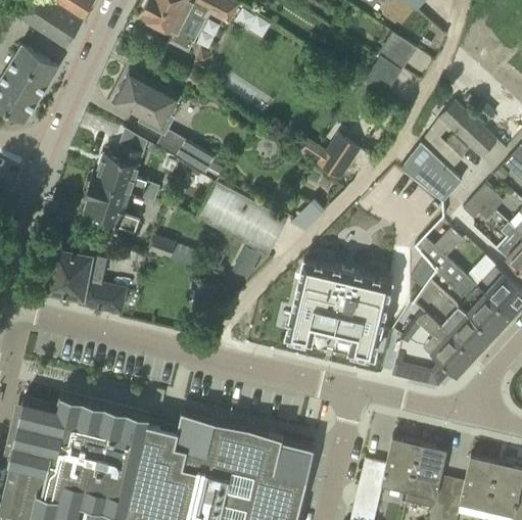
[(83,18),(84,18),(55,0),(24,0),(14,15),(66,48),(84,19),(83,18)]
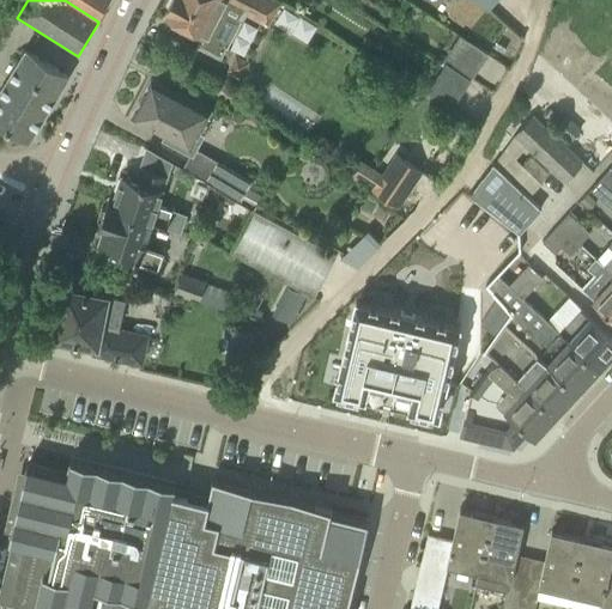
[(110,0),(68,0),(100,19),(110,0)]
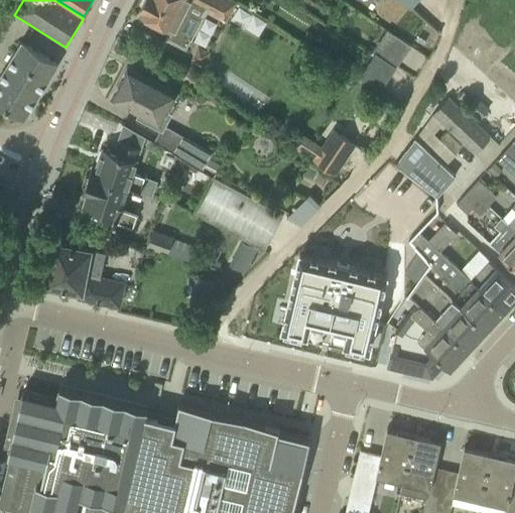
[(146,0),(139,15),(148,19),(142,30),(160,39),(166,28),(173,31),(172,32),(168,40),(182,47),(185,49),(190,40),(192,41),(192,40),(192,39),(203,20),(204,20),(204,19),(203,18),(202,18),(205,12),(222,20),(227,23),(237,4),(231,2),(227,0),(146,0)]
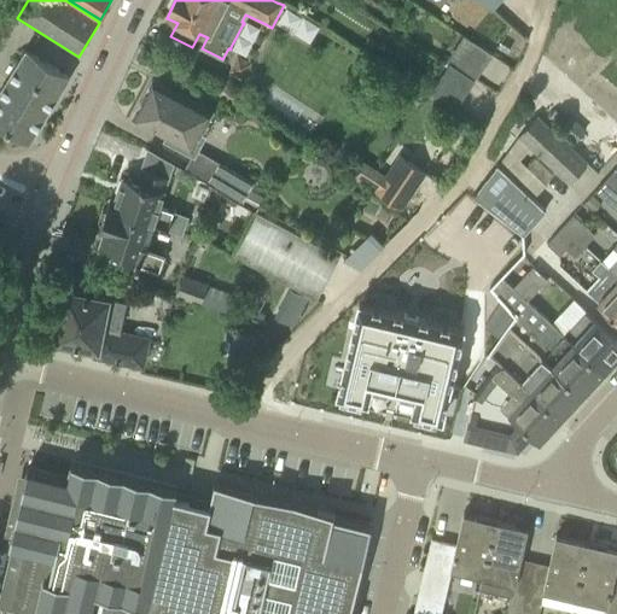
[(504,0),(479,0),(493,12),(504,0)]
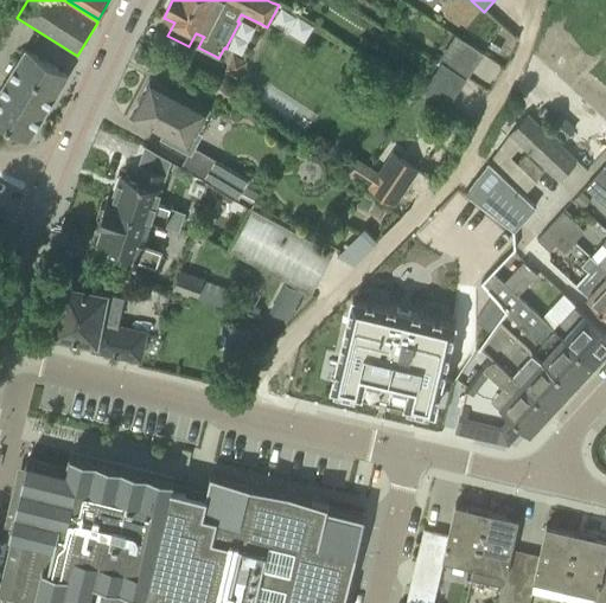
[(480,53),(457,38),(451,46),(476,63),(480,53)]
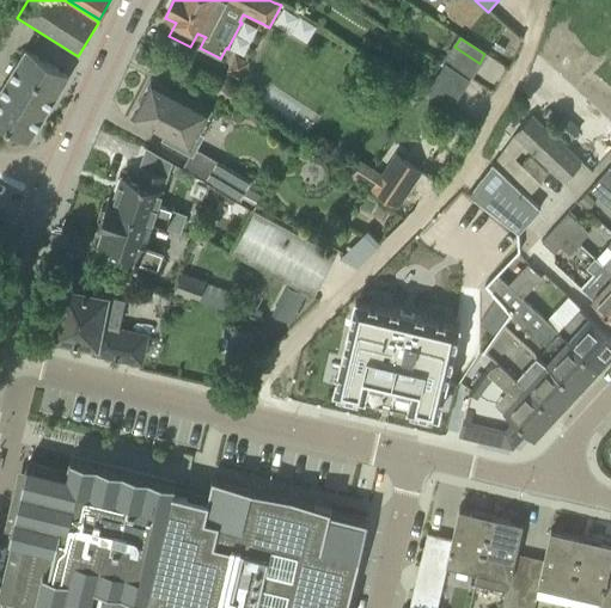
[(0,126),(30,145),(69,80),(26,53),(5,88),(12,93),(0,111),(0,126)]
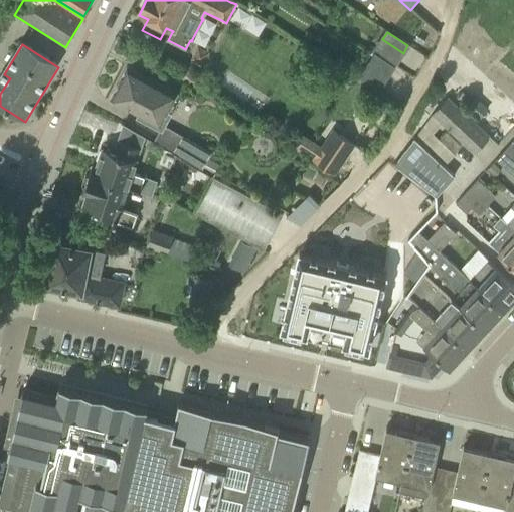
[(368,67),(359,79),(379,94),(388,81),(368,67)]
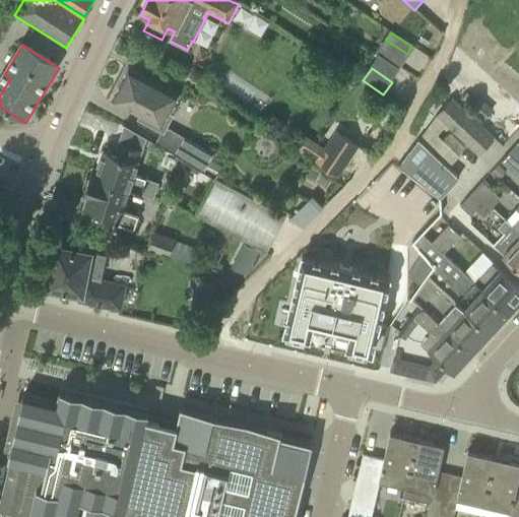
[(157,86),(147,81),(130,72),(114,101),(161,126),(177,97),(157,86)]
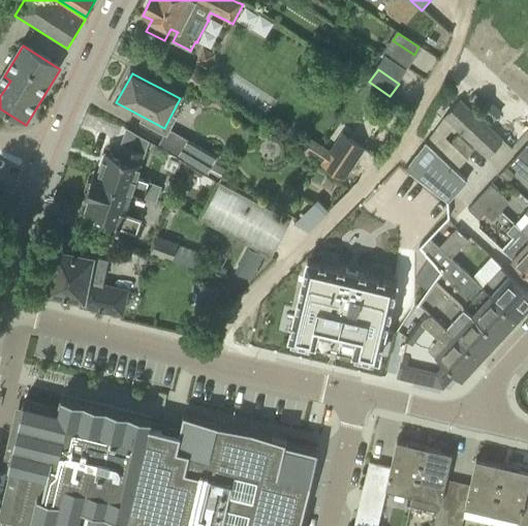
[(190,73),(185,83),(207,95),(212,85),(190,73)]
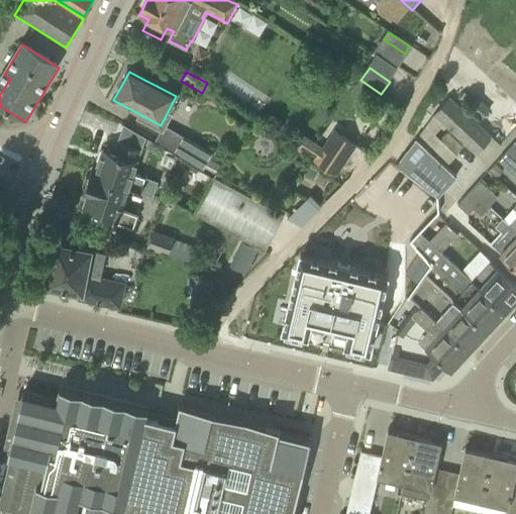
[(434,118),(477,157),(493,139),(450,100),(434,118)]
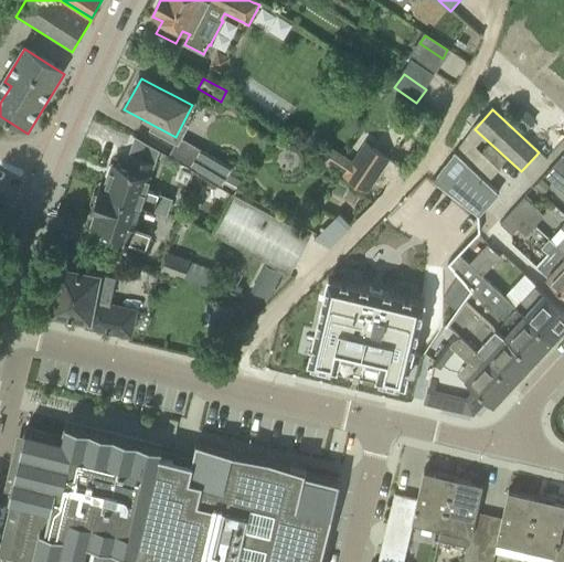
[(491,146),(482,156),(499,172),(508,162),(491,146)]
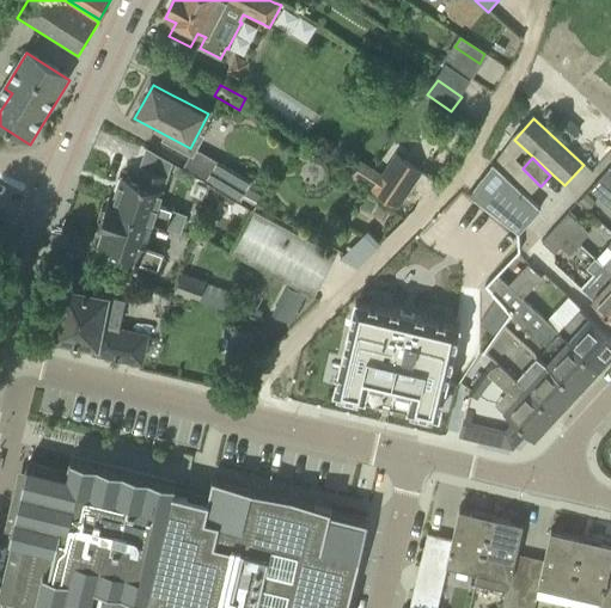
[(398,209),(422,174),(398,159),(384,179),(361,164),(352,178),(398,209)]
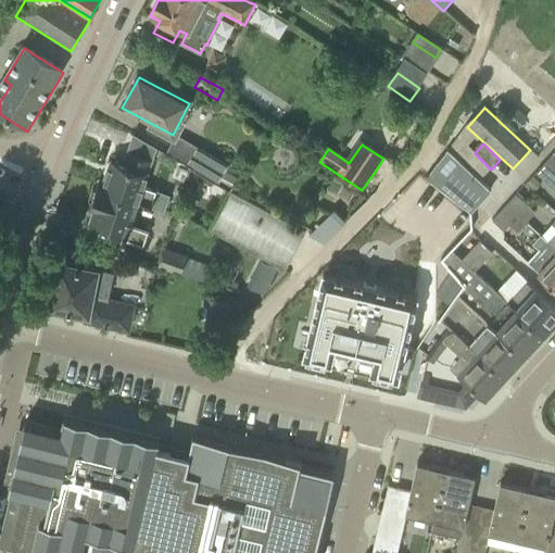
[(449,152),(428,178),(471,214),(491,192),(479,181),(449,152)]
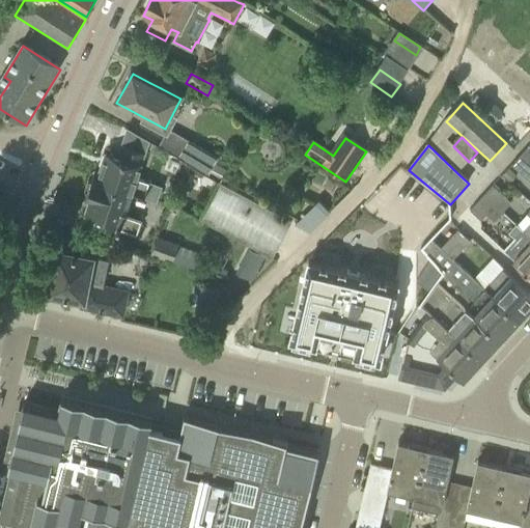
[(208,178),(219,161),(193,146),(184,163),(208,178)]
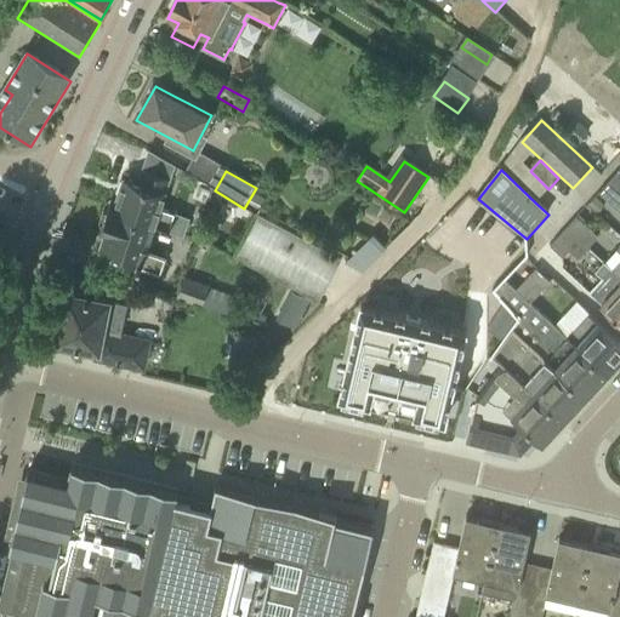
[(111,203),(108,211),(155,227),(183,236),(189,221),(160,211),(170,181),(166,180),(143,172),(138,186),(125,181),(117,205),(111,203)]
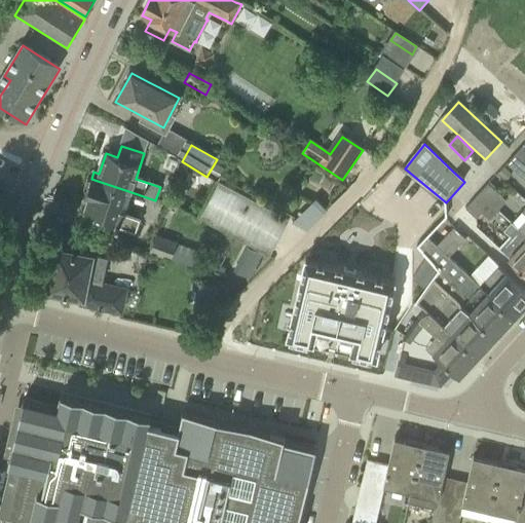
[(524,162),(517,156),(508,165),(524,181),(524,162)]
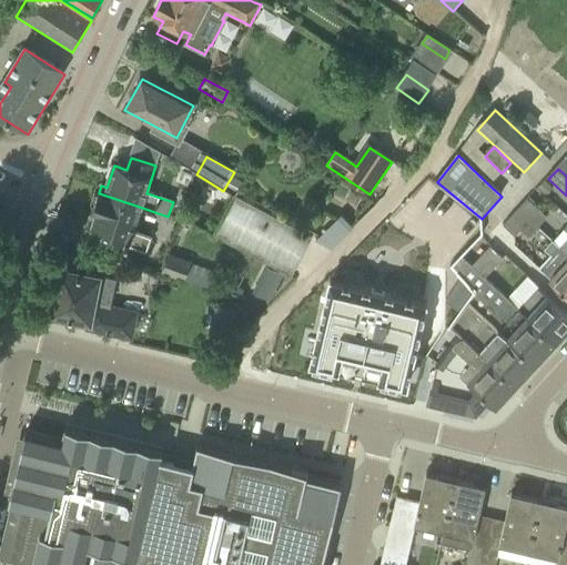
[(133,232),(142,208),(99,193),(90,219),(95,221),(93,229),(105,232),(104,238),(125,245),(147,252),(151,239),(133,232)]
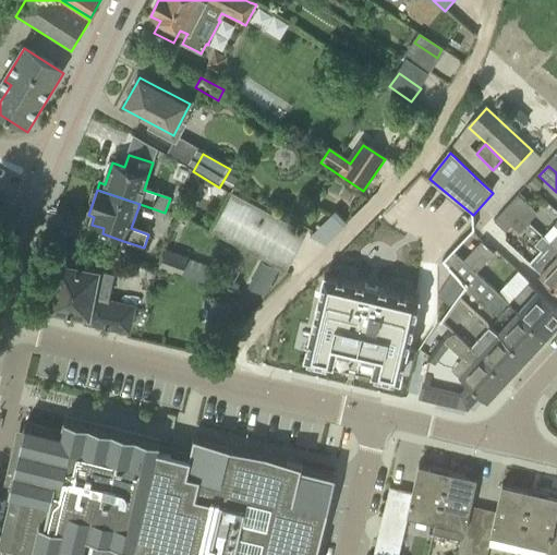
[(286,273),(305,234),(233,197),(214,236),(286,273)]
